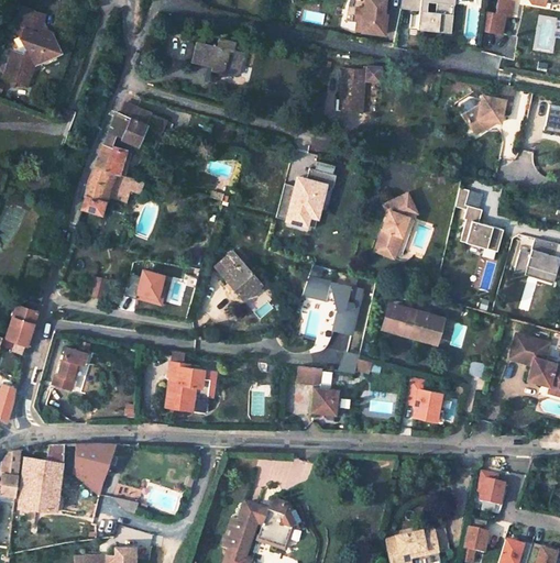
[(363,0),(363,4),(361,20),(358,20),(357,30),(385,33),(387,13),(384,12),(385,0),(363,0)]
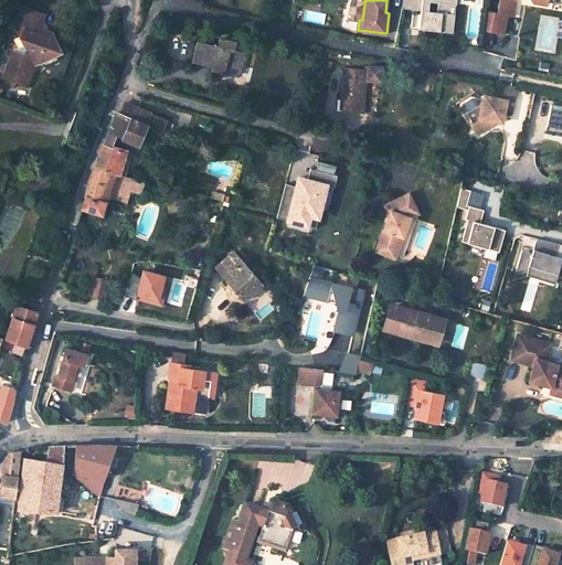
[(421,0),(402,0),(401,8),(420,9),(421,0)]
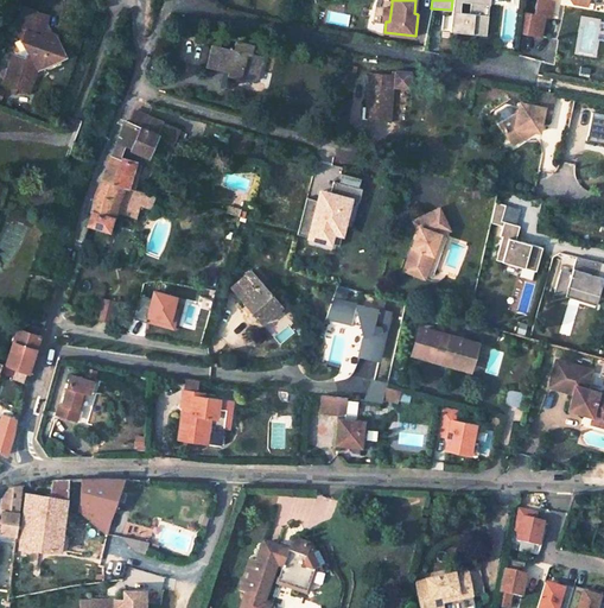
[(488,4),(488,0),(452,0),(451,10),(450,31),(484,35),(487,16),(469,13),(470,2),(488,4)]
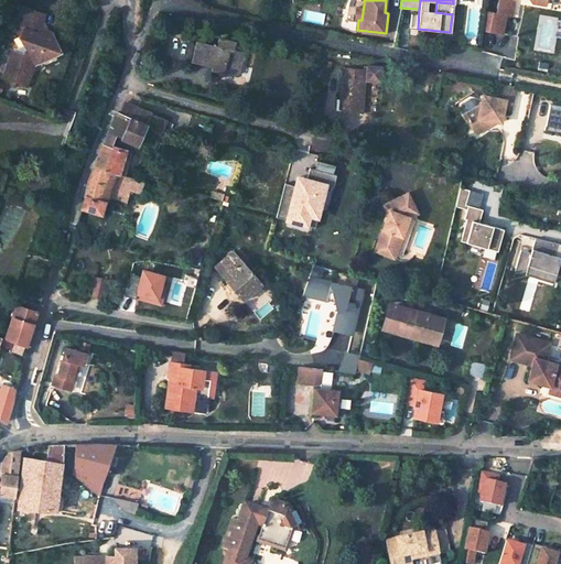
[(505,0),(502,0),(499,14),(509,17),(514,17),(517,2),(505,0)]
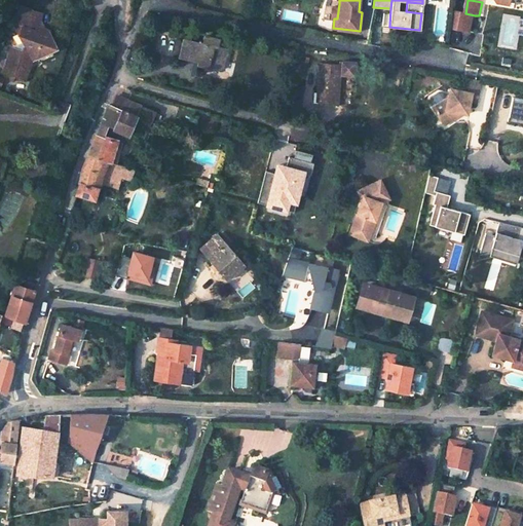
[(339,4),(331,3),(329,17),(334,19),(337,19),(339,4)]
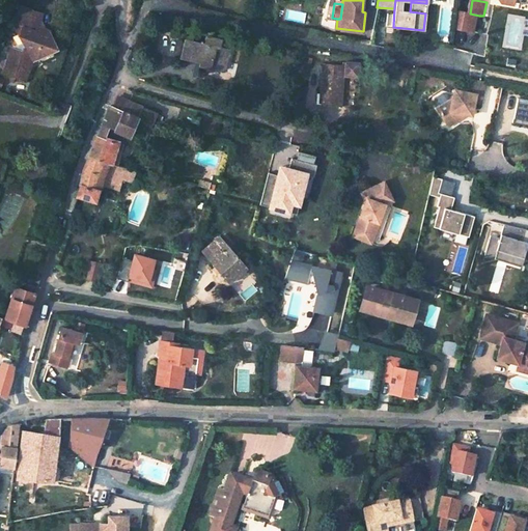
[(26,20),(40,24),(40,23),(44,14),(20,6),(15,22),(24,25),(26,20)]
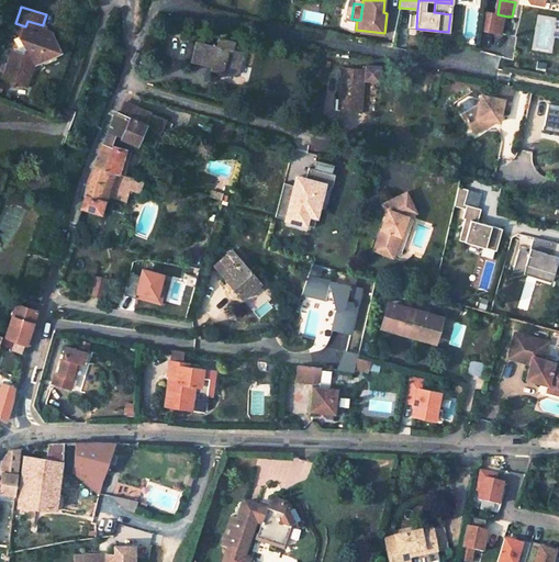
[(498,14),(487,12),(484,32),(504,35),(507,17),(498,14)]
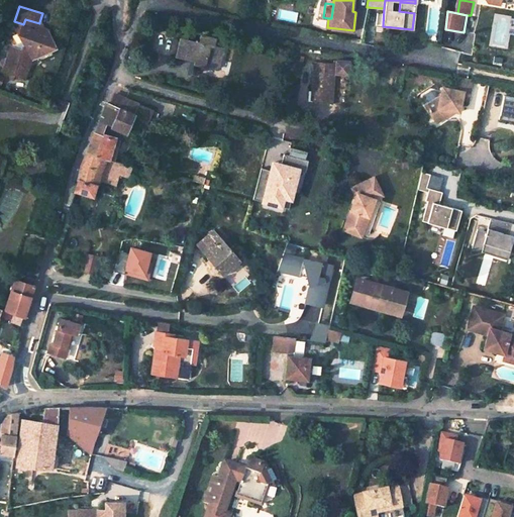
[(16,43),(7,69),(28,77),(34,60),(50,52),(47,41),(55,39),(50,29),(42,30),(37,28),(39,23),(25,19),(23,24),(20,32),(23,39),(16,43)]
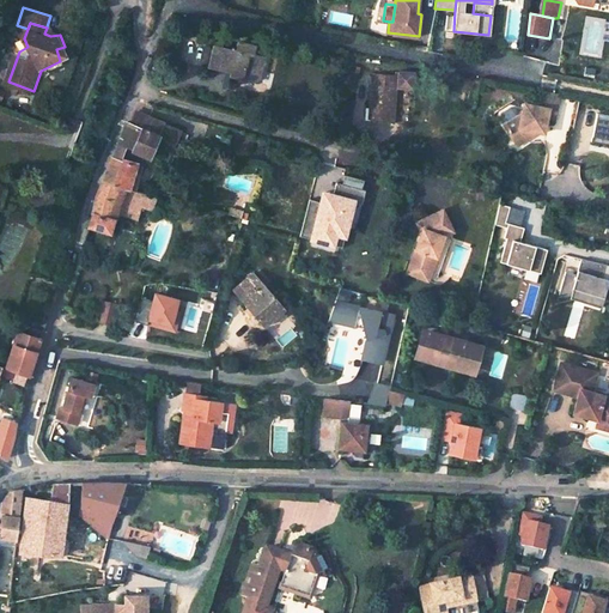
[(238,53),(220,49),(215,66),(235,71),(233,76),(260,82),(267,58),(256,54),(259,47),(241,43),(238,53)]
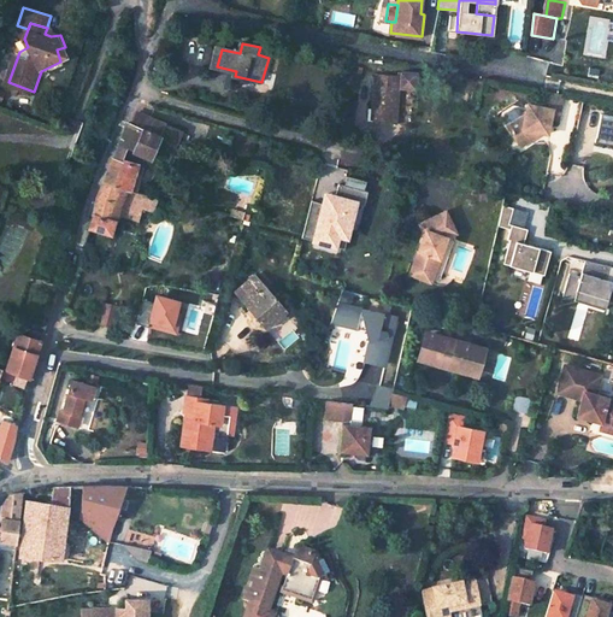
[(402,77),(383,75),(379,118),(399,121),(401,88),(413,89),(419,88),(419,74),(413,72),(402,71),(402,77)]
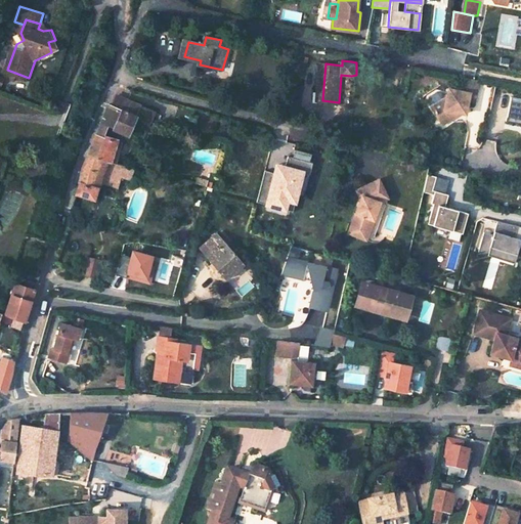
[(449,117),(450,112),(463,115),(467,116),(469,103),(475,104),(479,81),(463,78),(461,92),(450,90),(448,99),(446,98),(434,106),(443,121),(449,117)]
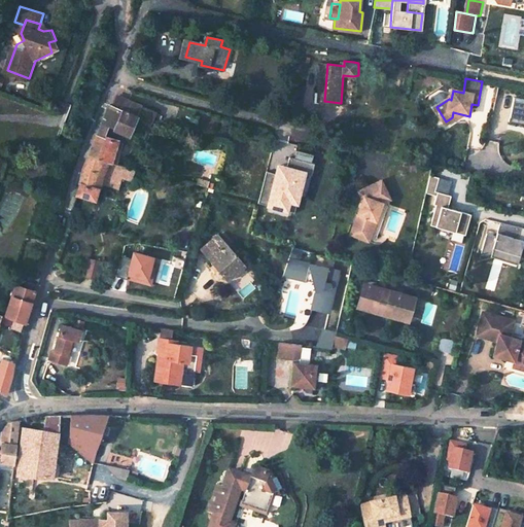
[(152,123),(156,112),(119,97),(115,107),(139,117),(152,123)]
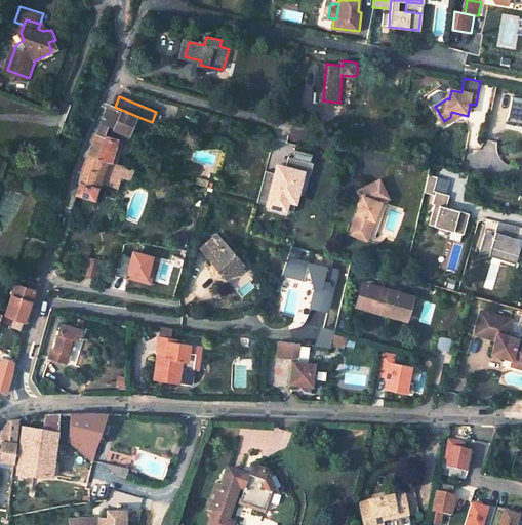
[(521,99),(514,98),(509,121),(521,123),(521,99)]
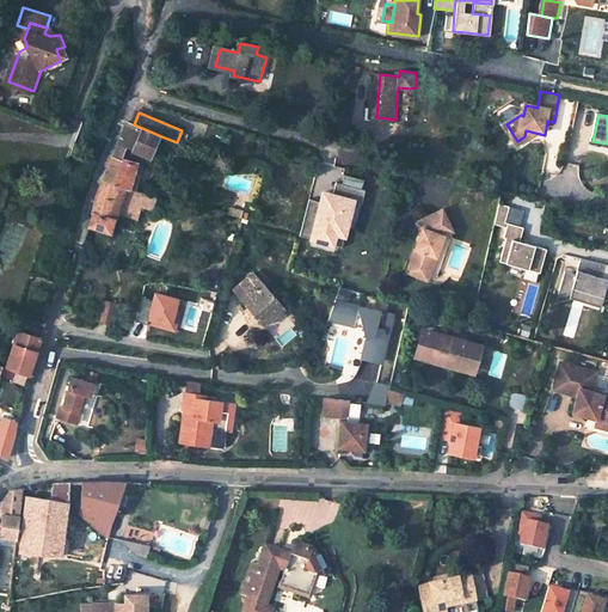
[(149,159),(161,136),(134,124),(129,122),(121,146),(127,148),(149,159)]
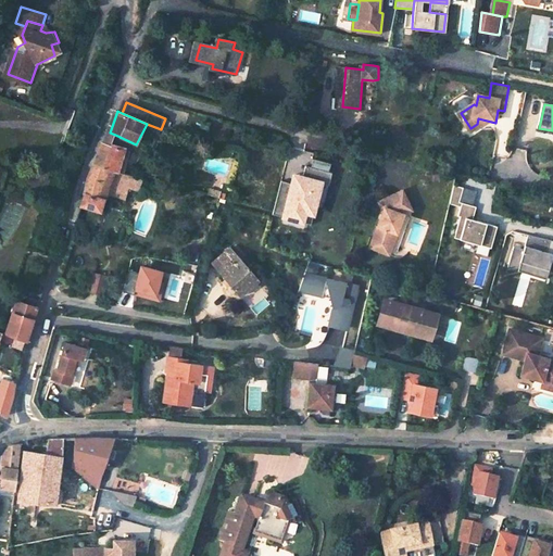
[(473,133),(491,122),(478,118),(477,124),(470,128),(473,133)]
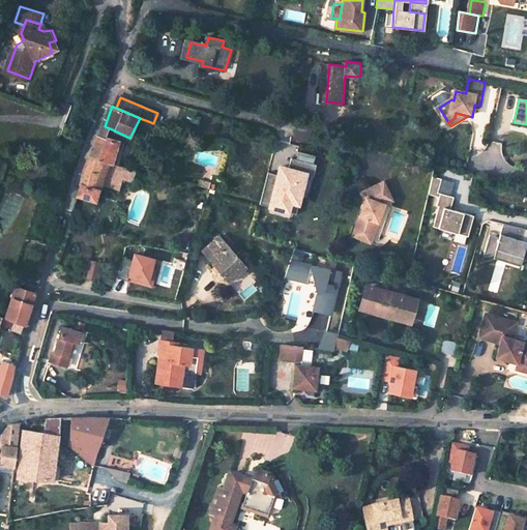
[(107,139),(110,128),(105,126),(99,137),(107,139)]
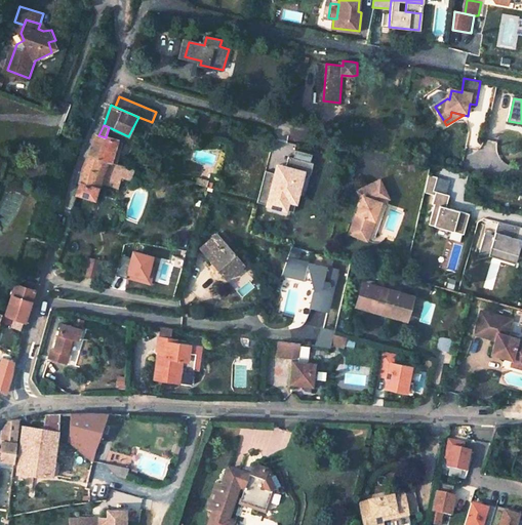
[(106,137),(98,135),(90,158),(112,164),(119,142),(106,137)]
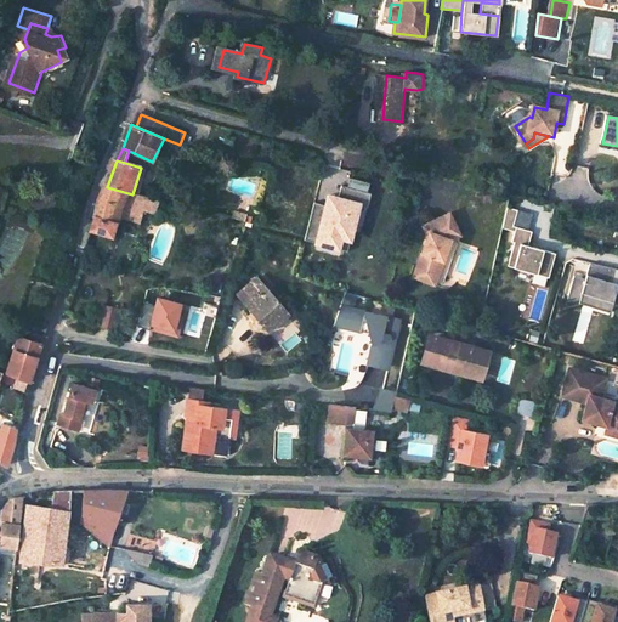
[(373,193),(345,186),(341,197),(333,196),(330,207),(318,204),(310,238),(335,246),(338,235),(346,237),(350,222),(341,220),(344,210),(352,213),(356,201),(370,204),(373,193)]
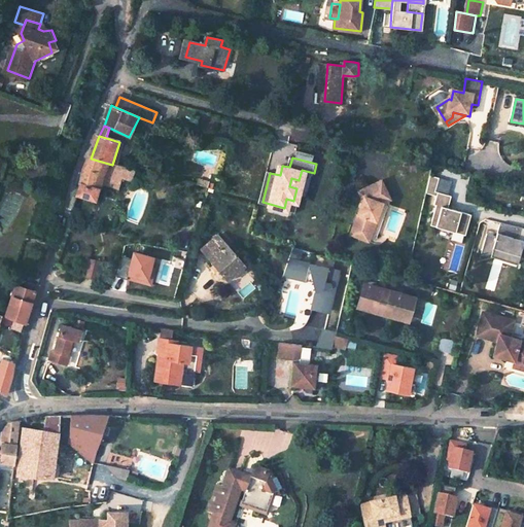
[(77,198),(96,204),(99,190),(98,184),(100,181),(117,189),(121,178),(132,181),(135,170),(112,165),(91,159),(77,198)]
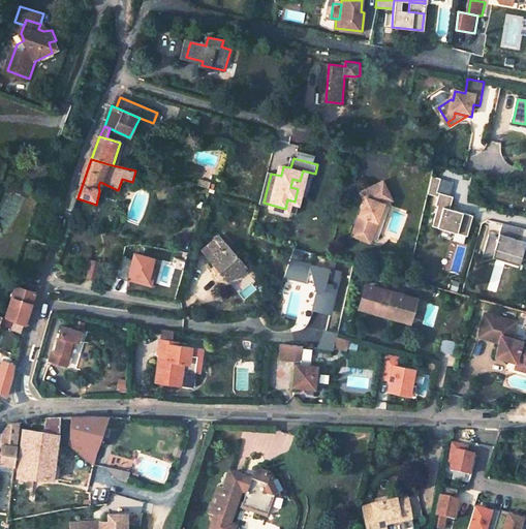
[(446,180),(435,176),(431,193),(441,196),(439,205),(441,205),(435,225),(469,236),(475,215),(453,208),(456,196),(442,192),(446,180)]
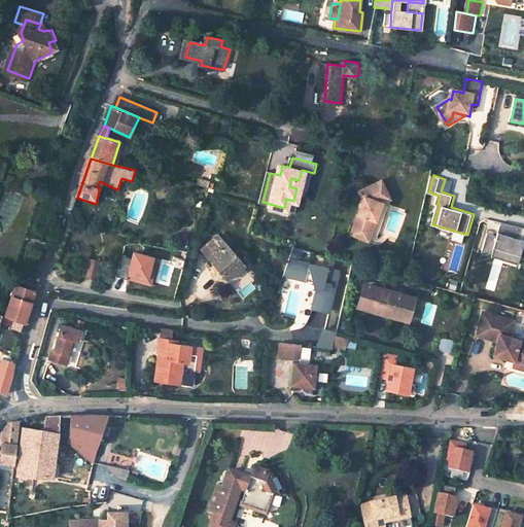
[(376,244),(392,201),(384,181),(361,191),(364,201),(354,229),(373,235),(370,242),(376,244)]
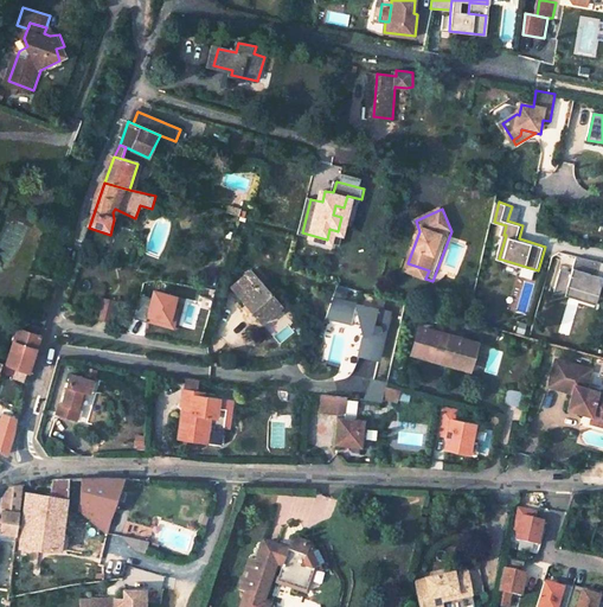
[(602,262),(579,256),(575,272),(564,269),(557,292),(598,304),(602,292),(602,278),(600,276),(602,267),(602,262)]
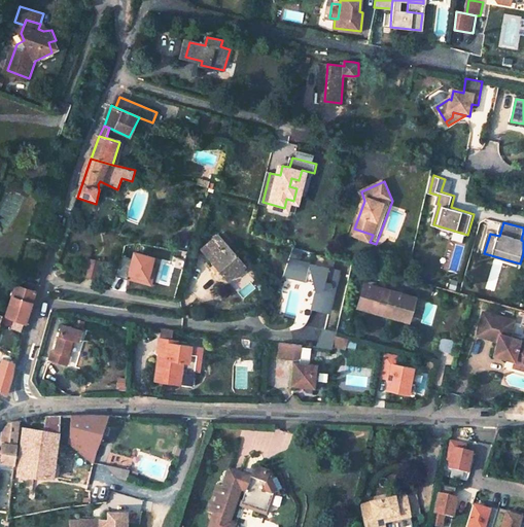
[(370,242),(373,235),(354,229),(352,236),(370,242)]
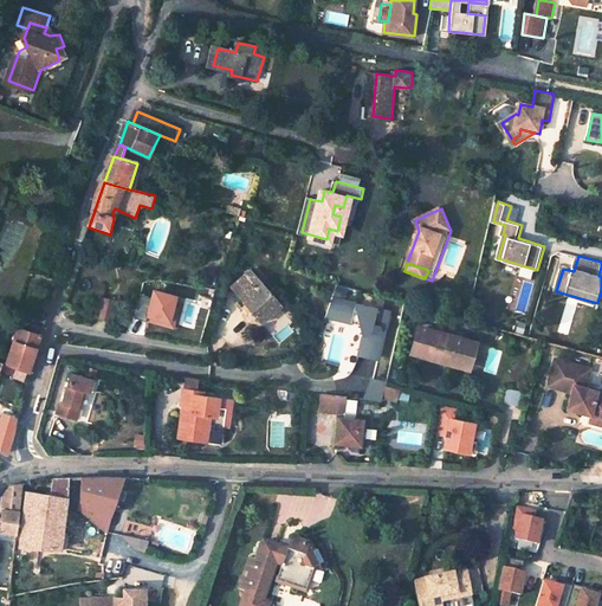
[(261,326),(282,308),(252,275),(232,291),(261,326)]
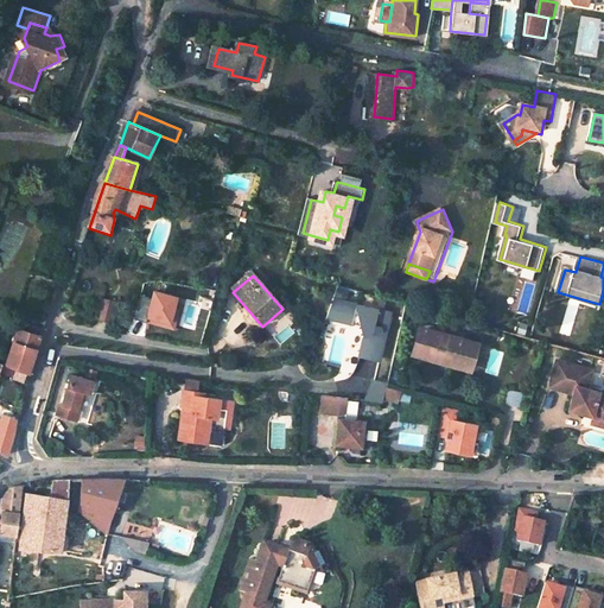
[(153,287),(145,322),(171,329),(180,296),(153,287)]
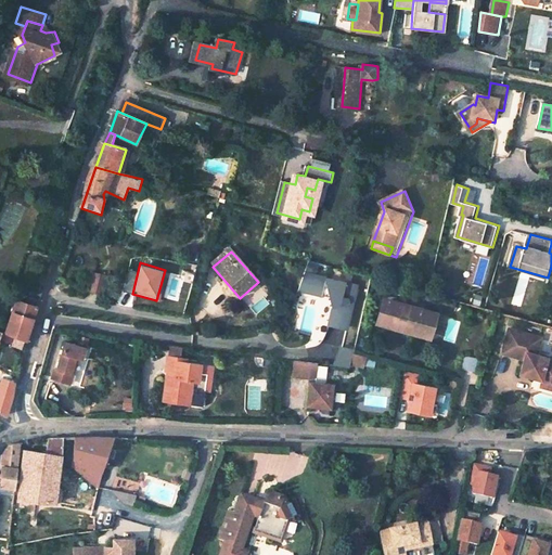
[(94,272),(90,291),(106,294),(111,276),(94,272)]
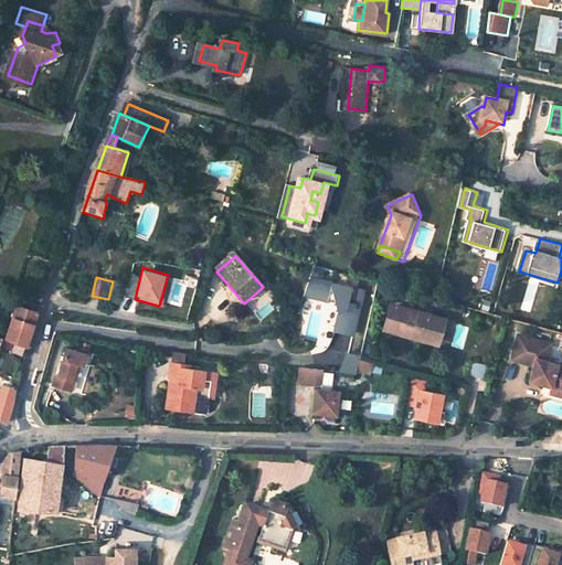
[(317,299),(321,280),(311,278),(305,297),(317,299)]
